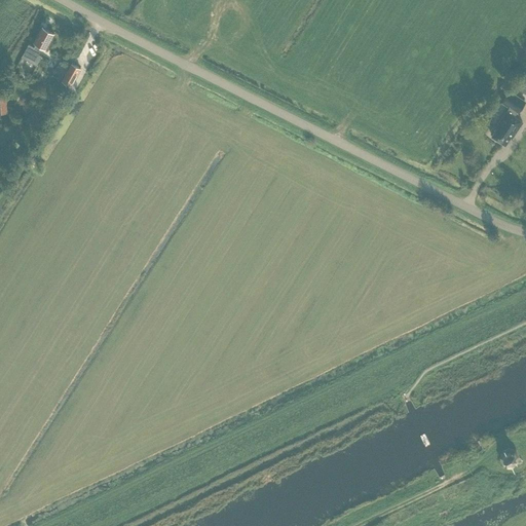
[(45,48),(54,33),(42,27),(34,42),(36,43),(34,47),(29,44),(22,57),(37,65),(42,55),(38,54),(42,46),(45,48)]
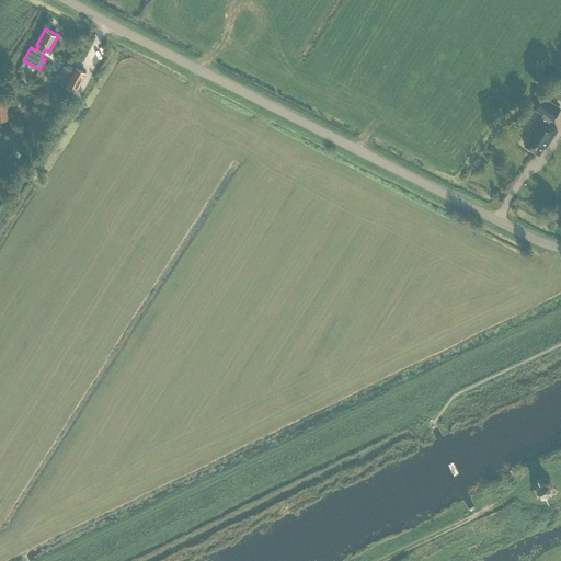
[(76,92),(87,73),(76,67),(65,87),(76,92)]
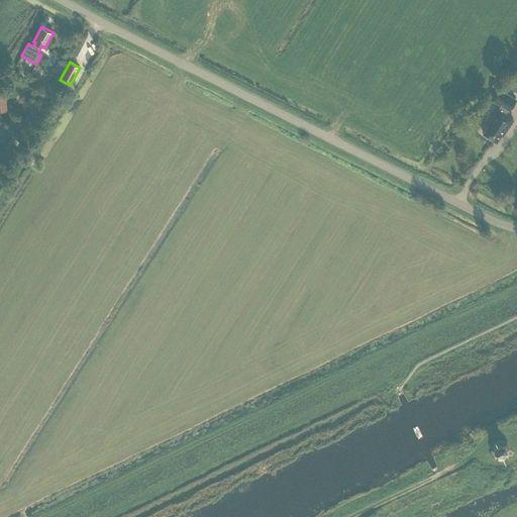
[(509,110),(516,100),(501,90),(494,100),(501,105),(498,109),(488,125),(489,126),(484,133),(497,142),(502,134),(503,135),(506,131),(504,130),(506,127),(508,128),(514,119),(504,113),(507,109),(509,110)]
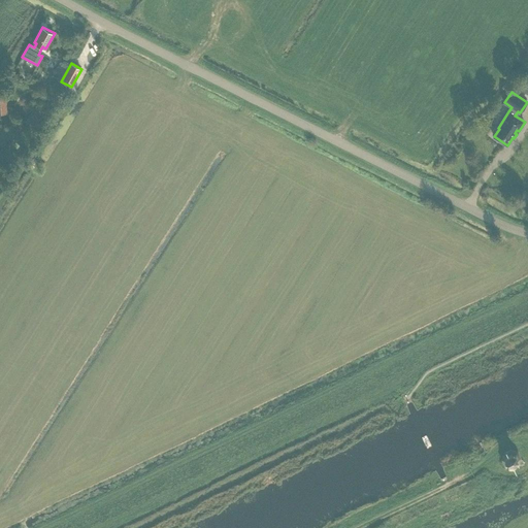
[(34,109),(26,122),(34,128),(42,116),(34,109)]
